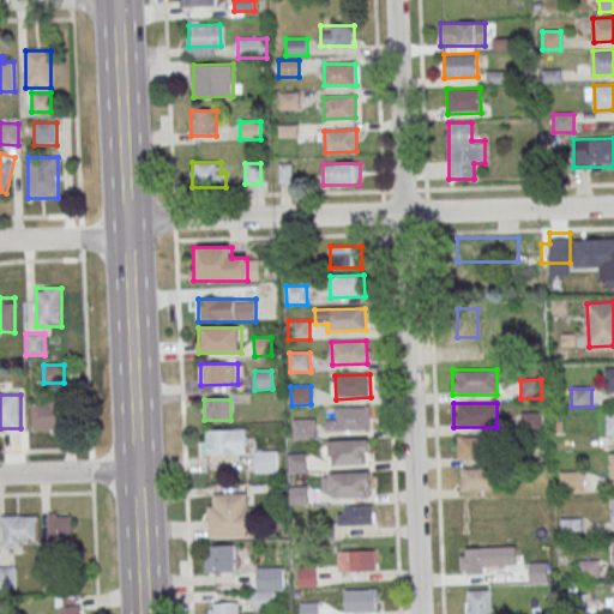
[(31,404),(31,429),(64,429),(64,404),(31,404)]
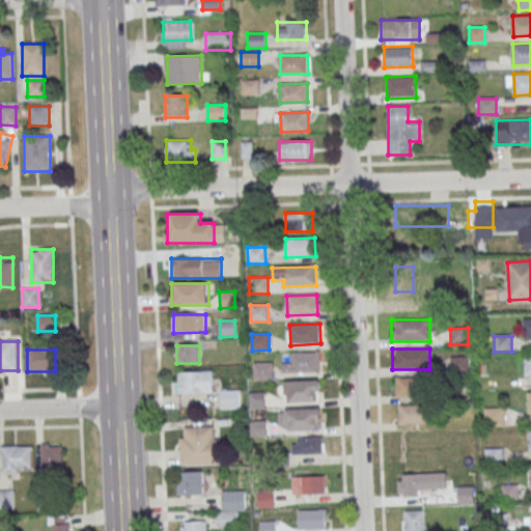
[(320,352),(322,371),(282,373),(281,363),(290,363),(290,353),(320,352)]
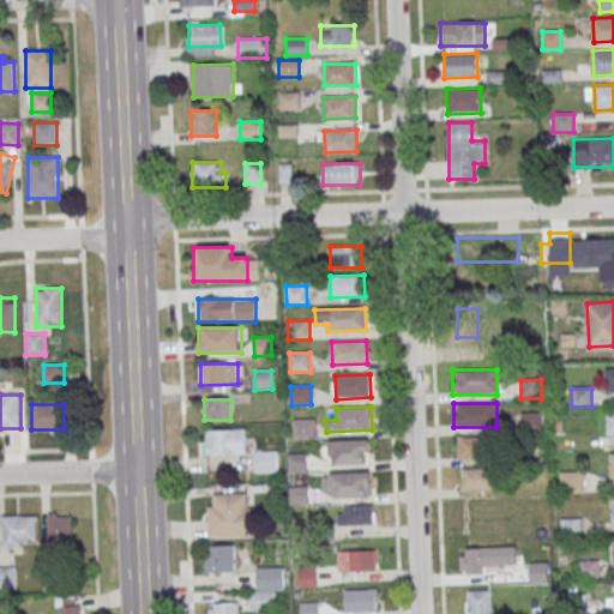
[(542,431),(542,413),(523,413),(523,431),(542,431)]
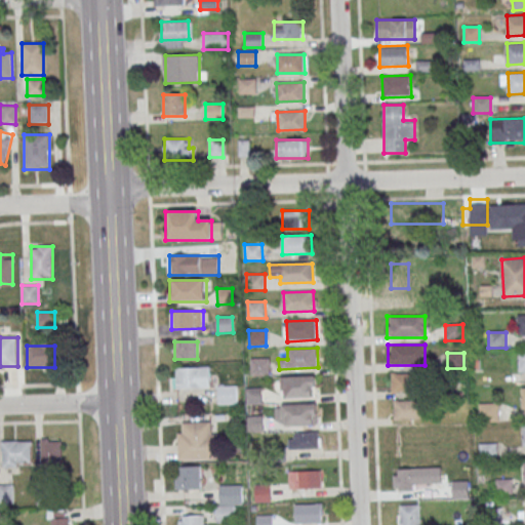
[(251,359),(270,358),(270,374),(251,374),(251,359)]
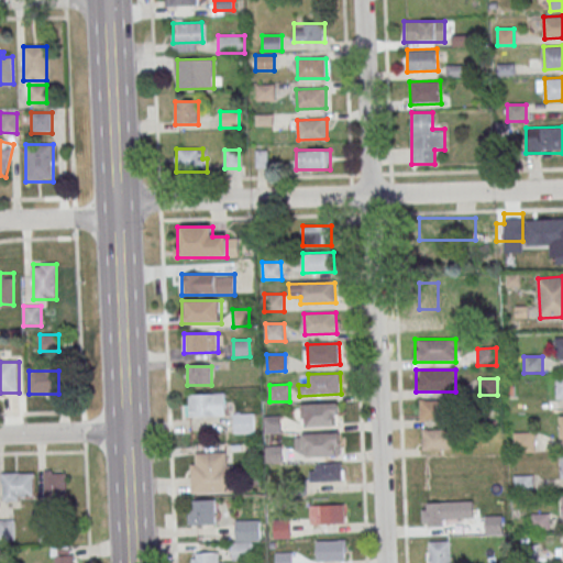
[(185,417),(228,416),(228,394),(185,395),(185,417)]
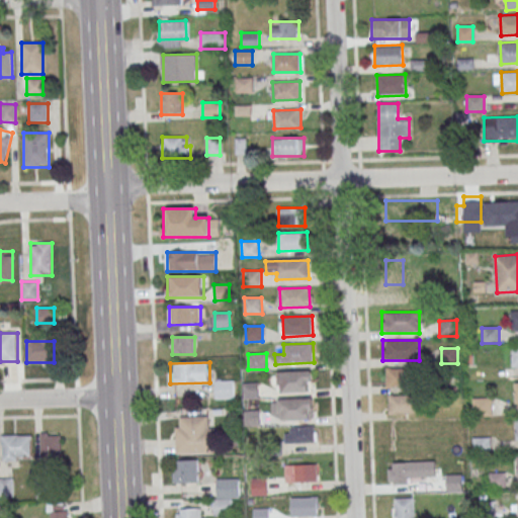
[(407,389),(407,368),(386,368),(386,389),(407,389)]
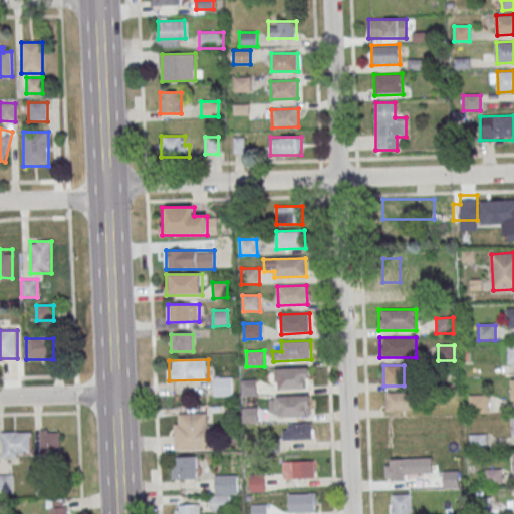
[(309,368),(309,379),(305,379),(306,390),(279,391),(279,382),(276,382),(276,369),(309,368)]
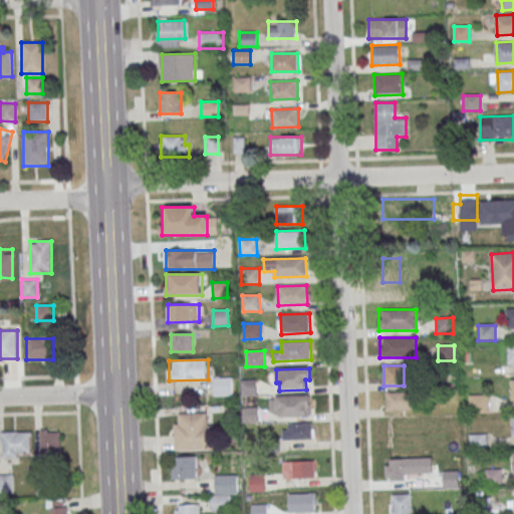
[(213,396),(232,396),(232,377),(213,377),(213,396)]
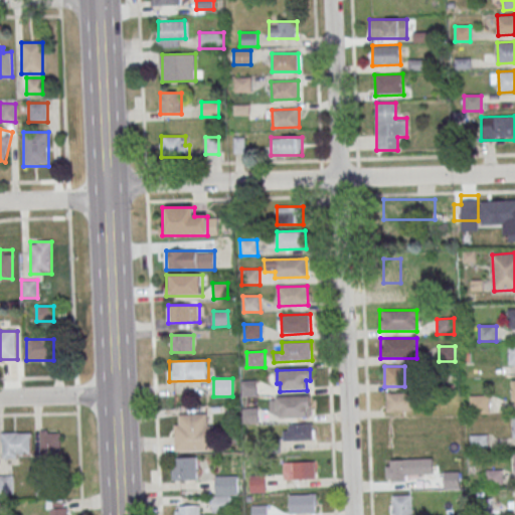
[(242,381),(258,380),(259,395),(242,396),(242,381)]
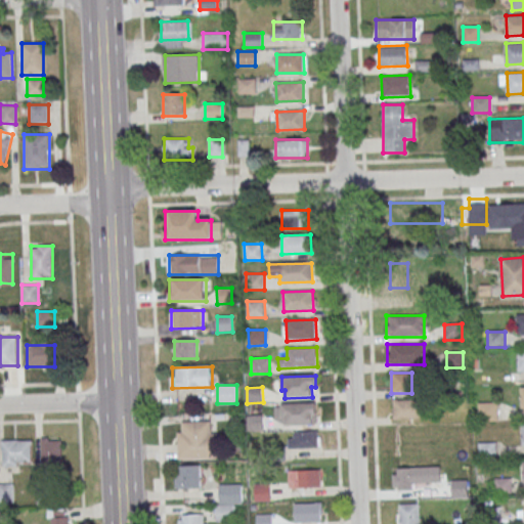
[(392,400),(392,420),(422,420),(422,400),(392,400)]
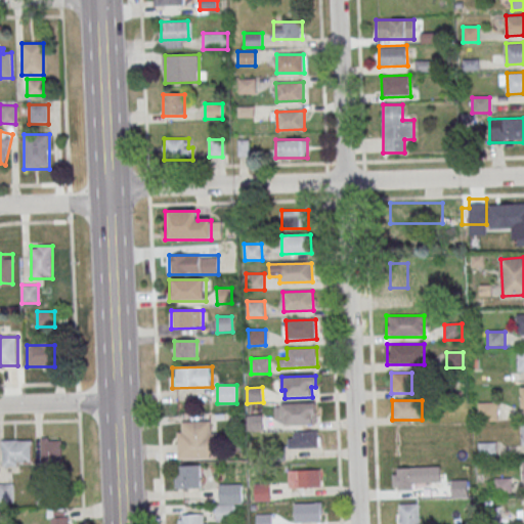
[(479,403),(498,402),(498,421),(479,421),(479,403)]
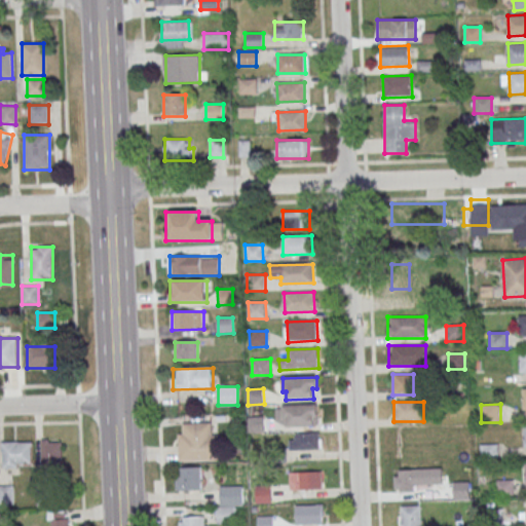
[(317,406),(318,416),(313,416),(314,426),(287,427),(287,420),(284,420),(284,407),(317,406)]
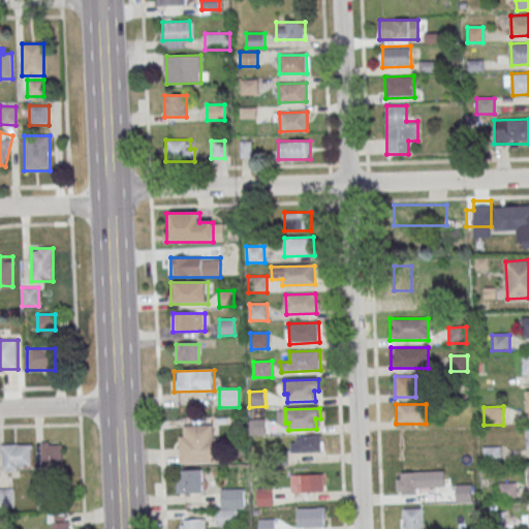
[(219,426),(179,426),(179,464),(219,464),(219,426)]
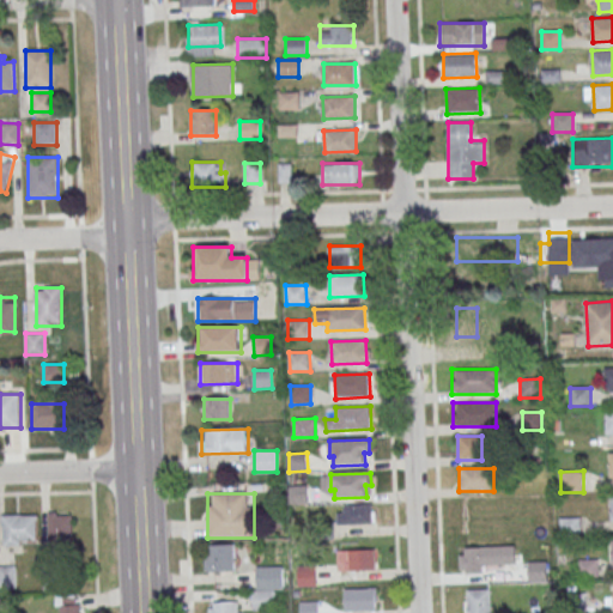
[(338,505),(338,523),(369,523),(369,505),(338,505)]
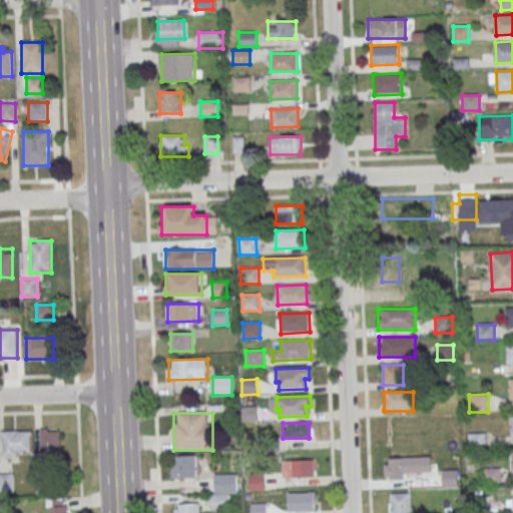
[(39,429),(39,456),(61,456),(61,429),(39,429)]
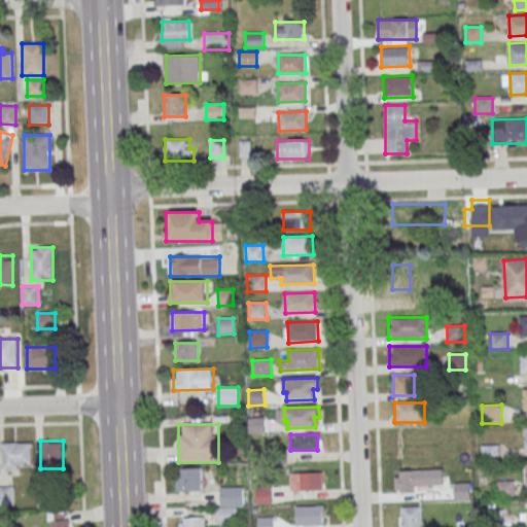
[(32,443),(2,443),(2,468),(32,468),(32,443)]
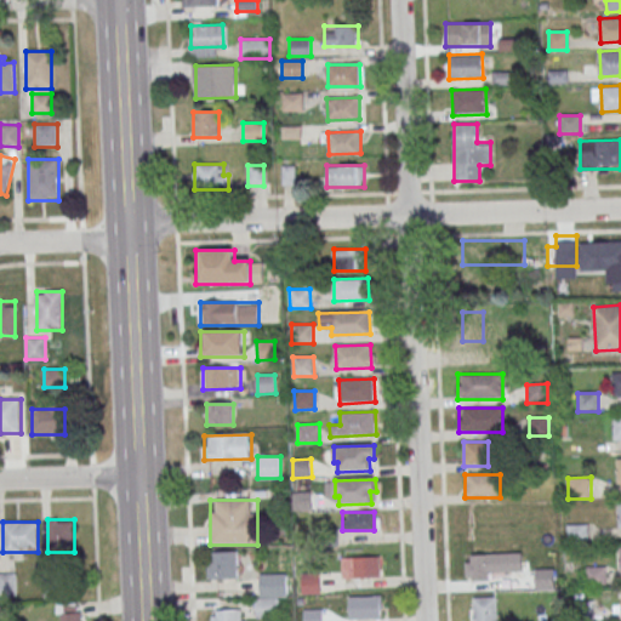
[(568,525),(588,524),(590,542),(568,542),(568,525)]
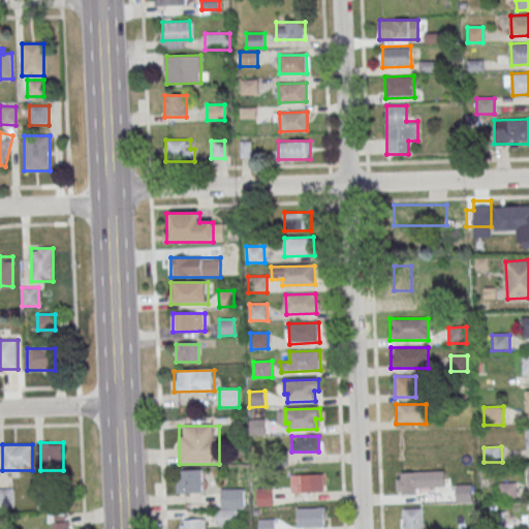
[(204,494),(204,470),(177,470),(177,494),(204,494)]
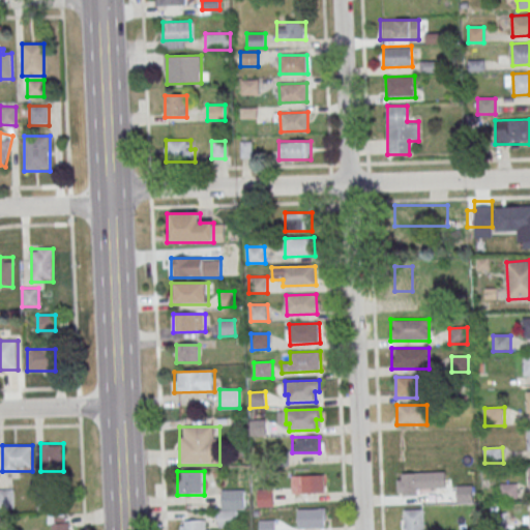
[(398,473),(398,496),(435,496),(435,473),(398,473)]
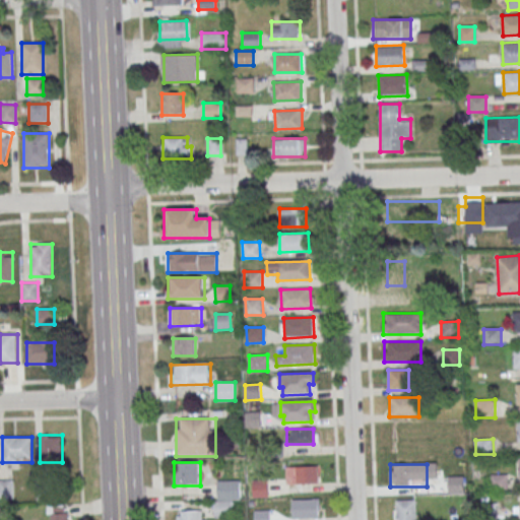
[(318,484),(318,466),(287,466),(287,484),(318,484)]
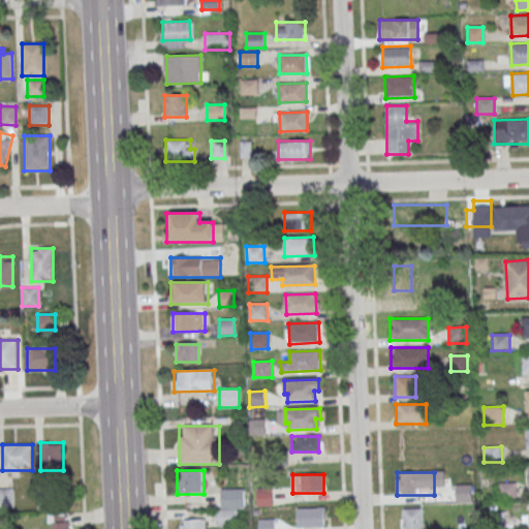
[(499,484),(516,483),(516,498),(500,498),(499,484)]
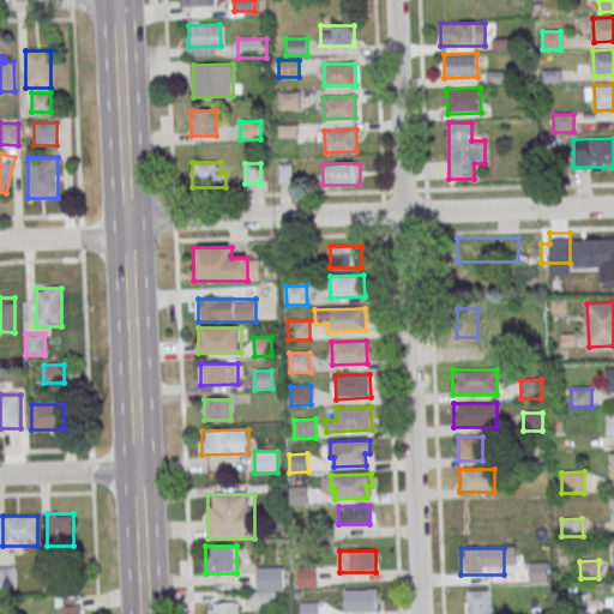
[(284,569),(254,569),(254,611),(274,611),(274,590),(284,590),(284,569)]
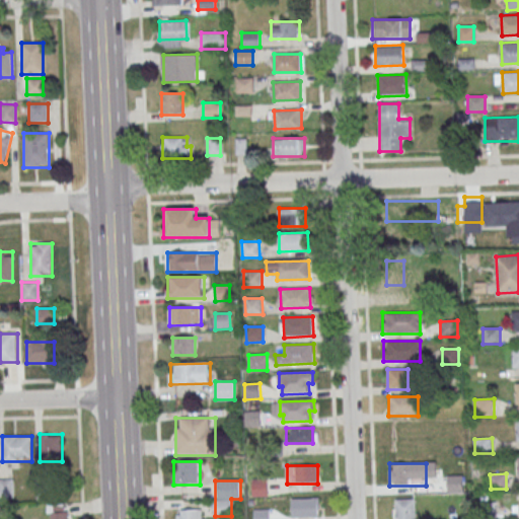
[(252,482),(269,482),(269,497),(253,497),(252,482)]
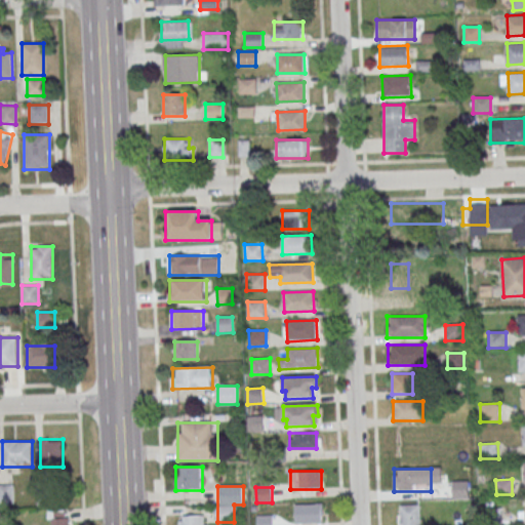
[(295,506),(322,505),(322,523),(296,524),(295,506)]
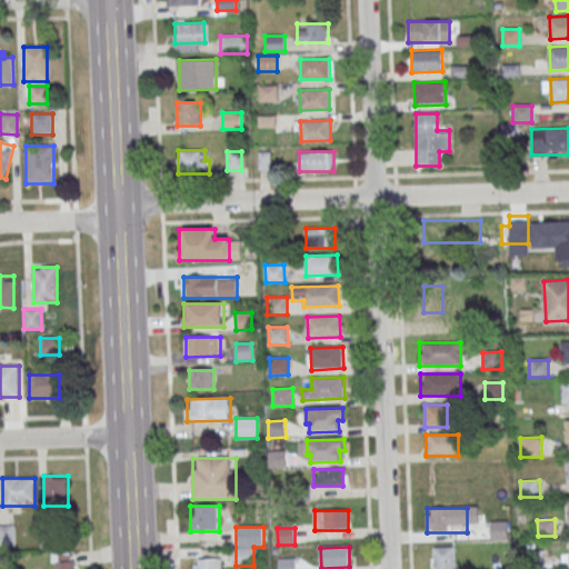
[(433,568),(456,568),(456,547),(433,547),(433,568)]
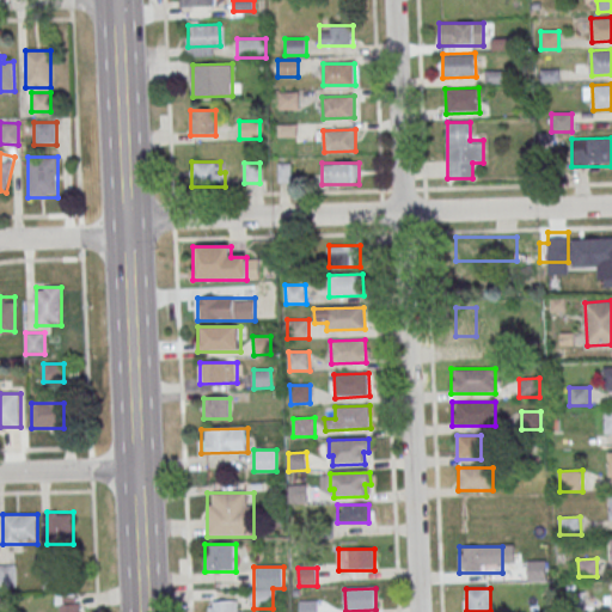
[(565,593),(585,592),(585,610),(565,610),(565,593)]
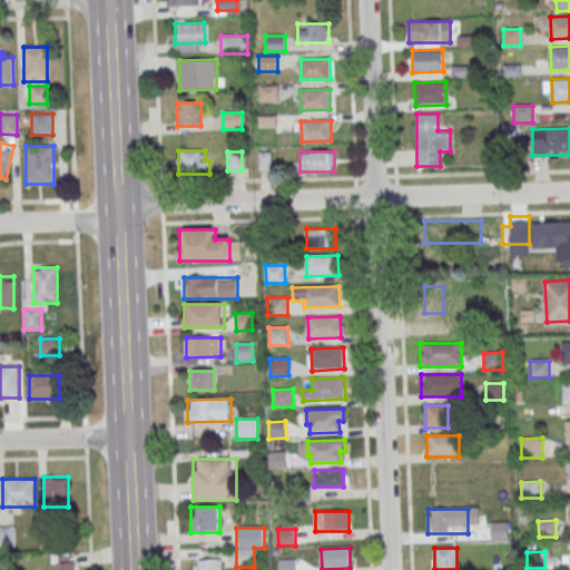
[(279,569),(279,560),(296,560),(296,569),(279,569)]
